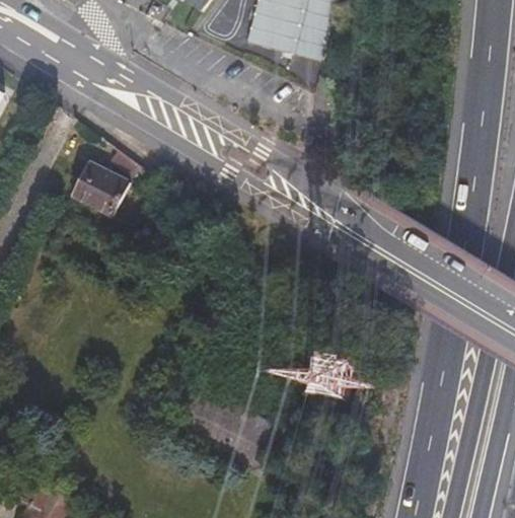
[(173,0),(193,13),(202,0),(173,0)]
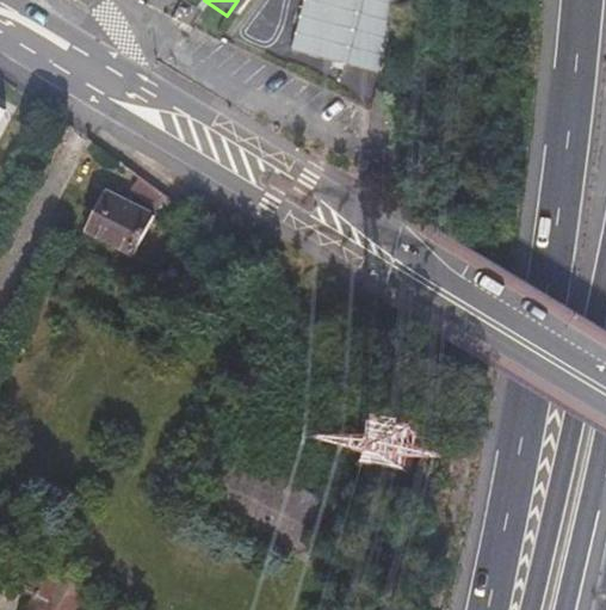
[(372,72),(391,0),(302,0),(291,49),(372,72)]
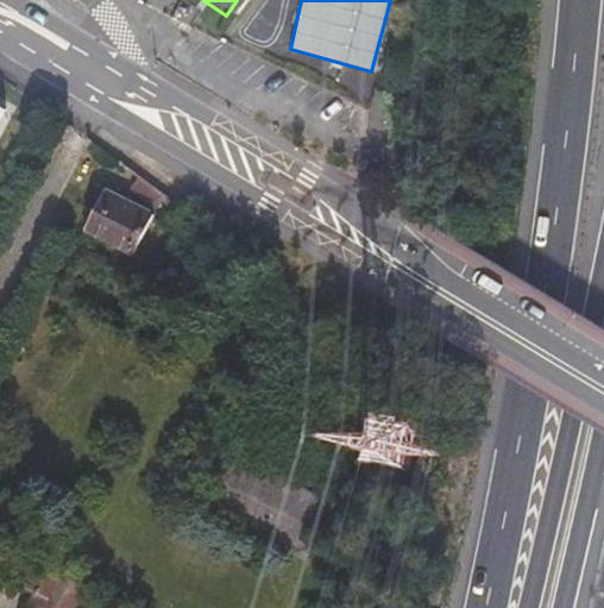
[(151,221),(100,194),(81,232),(132,258),(151,221)]
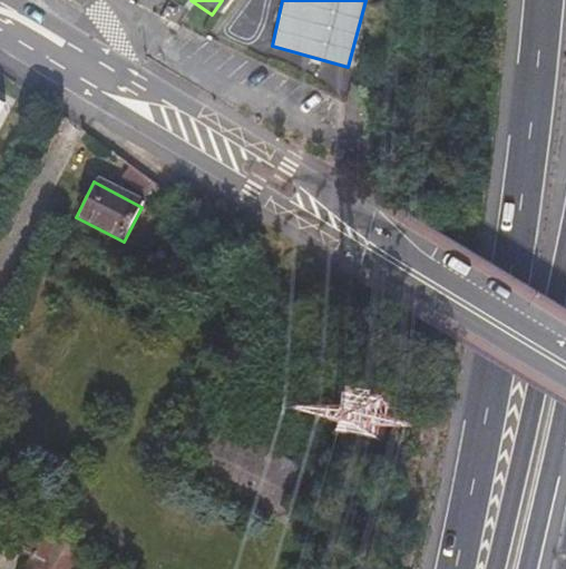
[(338,385),(337,431),(389,432),(390,386),(338,385)]
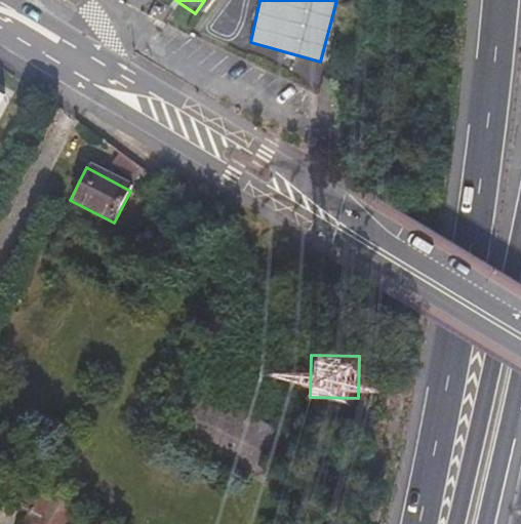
[(283,440),(188,391),(165,433),(261,483),(283,440)]
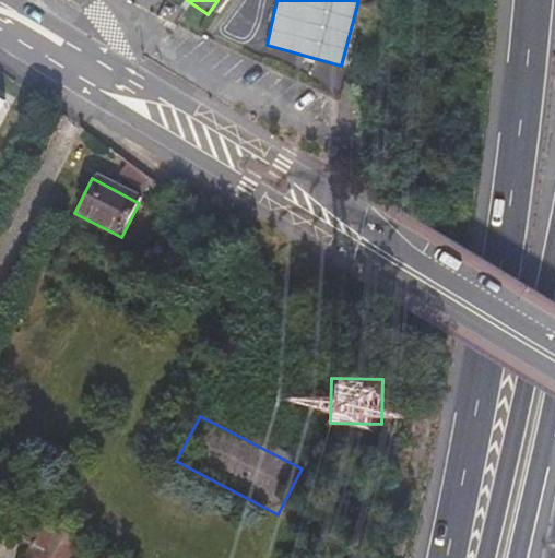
[(0,532),(28,546),(23,557),(97,557),(101,554),(0,503),(0,532)]
